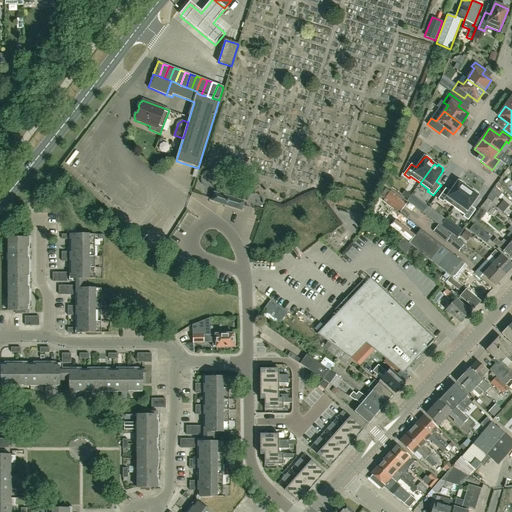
[(445,188),(438,199),(443,202),(444,201),(454,208),(468,188),(464,186),(465,184),(460,180),(459,182),(458,181),(450,192),(445,188)]
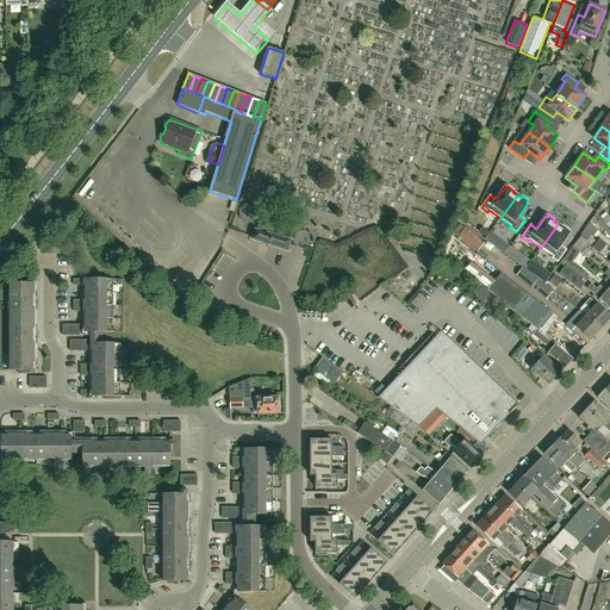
[(287,250),(290,241),(284,238),(288,226),(265,218),(261,231),(255,230),(251,240),(287,250)]
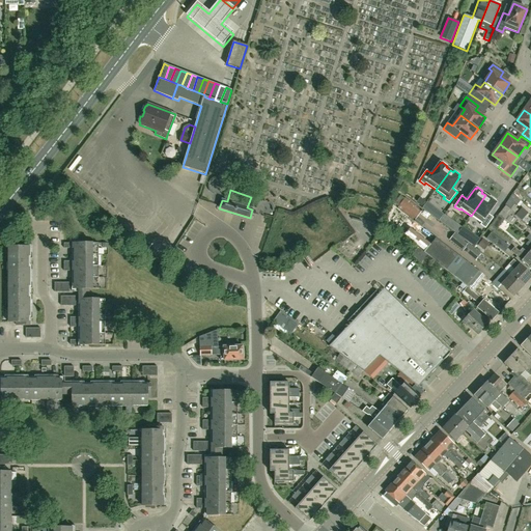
[(499,215),(503,218),(510,210),(514,203),(515,204),(519,199),(512,194),(505,205),(499,215)]
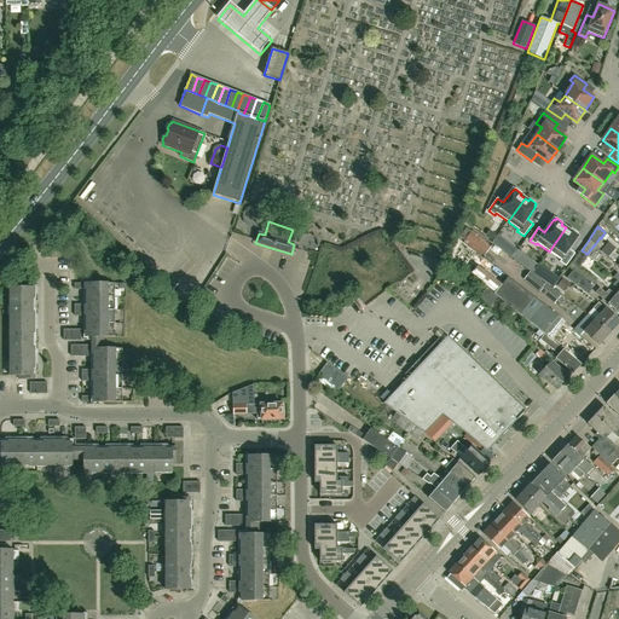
[(566,227),(549,252),(561,260),(560,262),(566,266),(574,254),(570,249),(578,237),(577,235),(578,233),(572,229),(570,231),(566,227)]
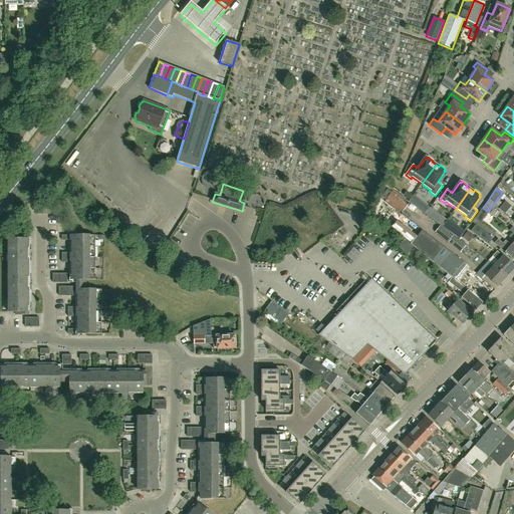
[(409,204),(393,191),(384,201),(401,214),(409,204)]
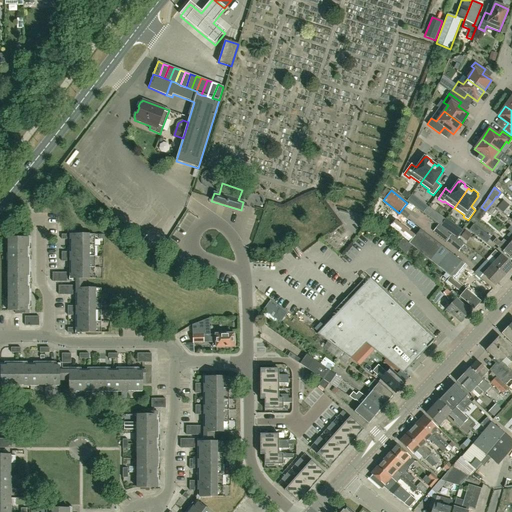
[(503,201),(497,208),(503,212),(509,206),(503,201)]
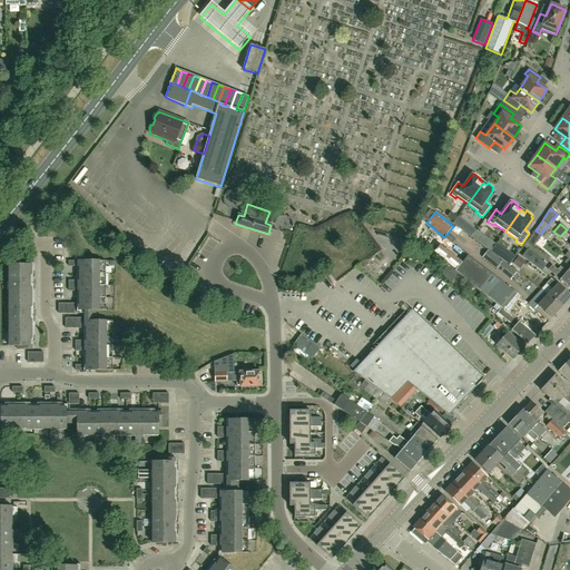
[(469,225),(463,232),(471,237),(477,231),(469,225)]
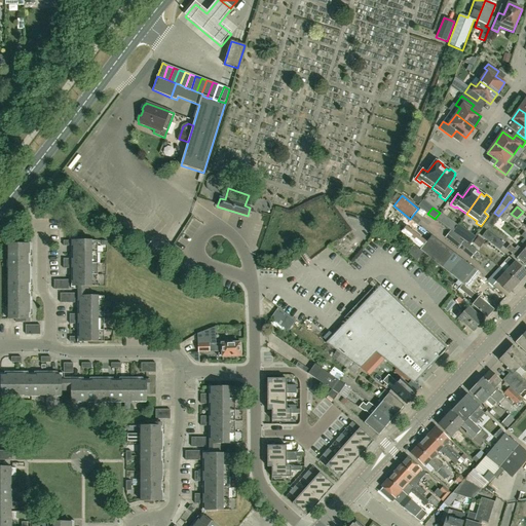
[(505,208),(498,216),(499,217),(503,220),(510,211),(505,208)]
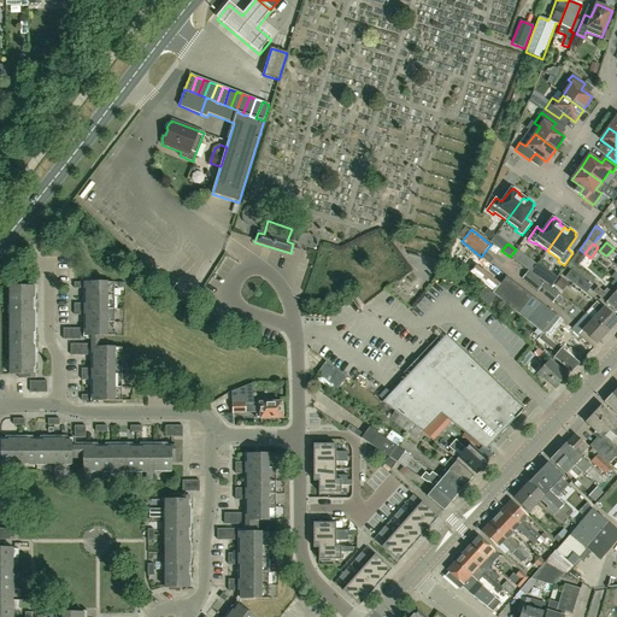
[(518,263),(523,256),(516,250),(511,258),(518,263)]
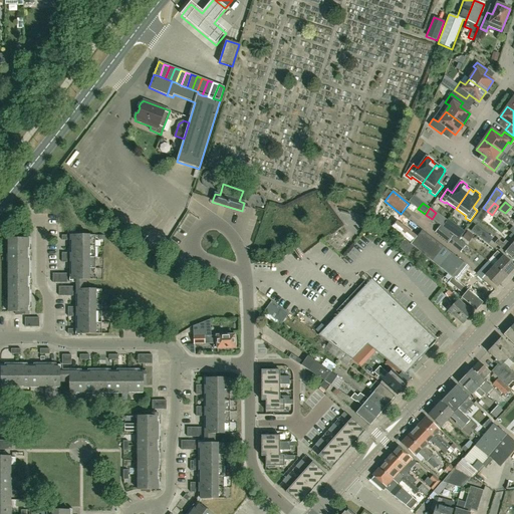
[(475,218),(481,222),(488,212),(487,211),(483,208),(475,218)]
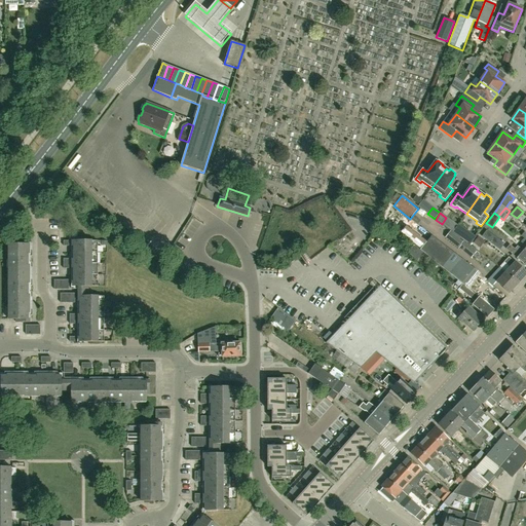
[(463,284),(465,286),(478,271),(431,236),(426,243),(410,230),(404,236),(414,245),(423,252),(463,284)]
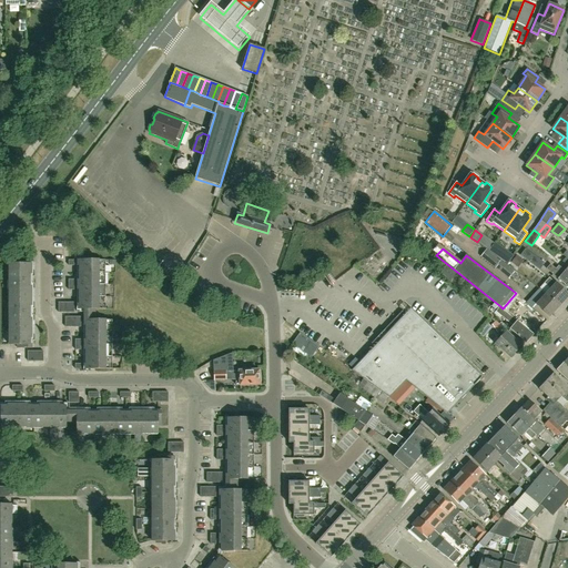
[(486,250),(480,256),(495,269),(496,269),(509,280),(515,273),(500,261),(500,262),(486,250)]
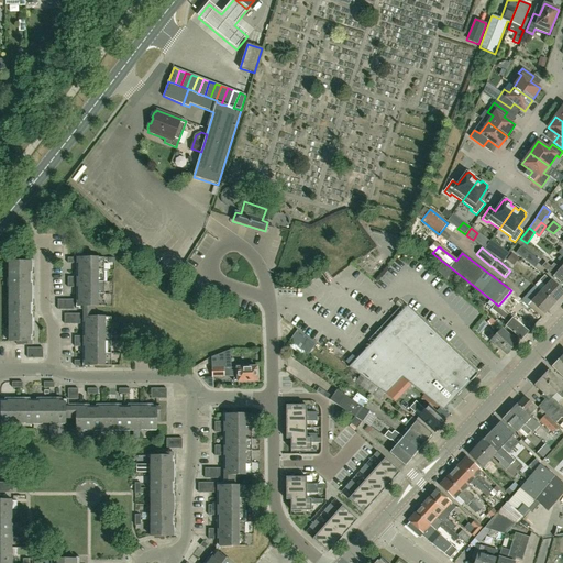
[(497,257),(503,262),(509,254),(508,254),(504,250),(497,257)]
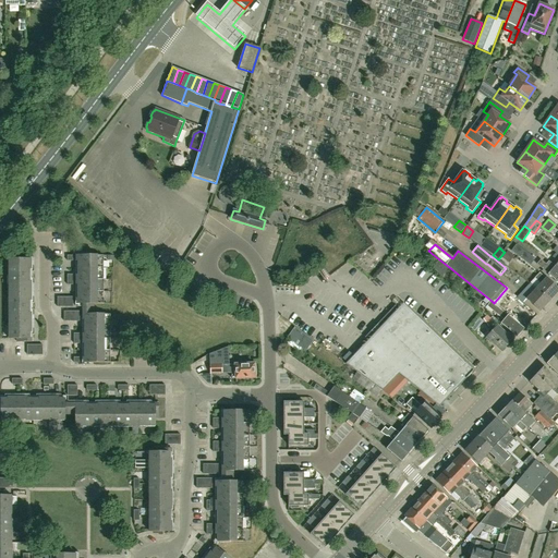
[(520,256),(530,264),(535,258),(524,250),(520,256)]
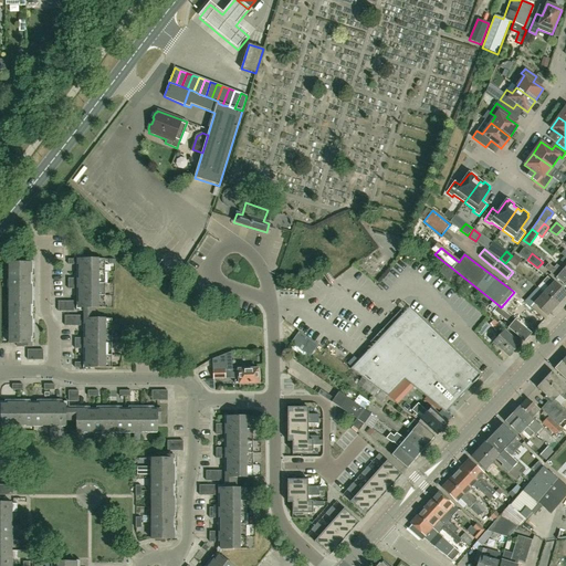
[(104,259),(88,259),(79,259),(79,308),(105,308),(104,259)]
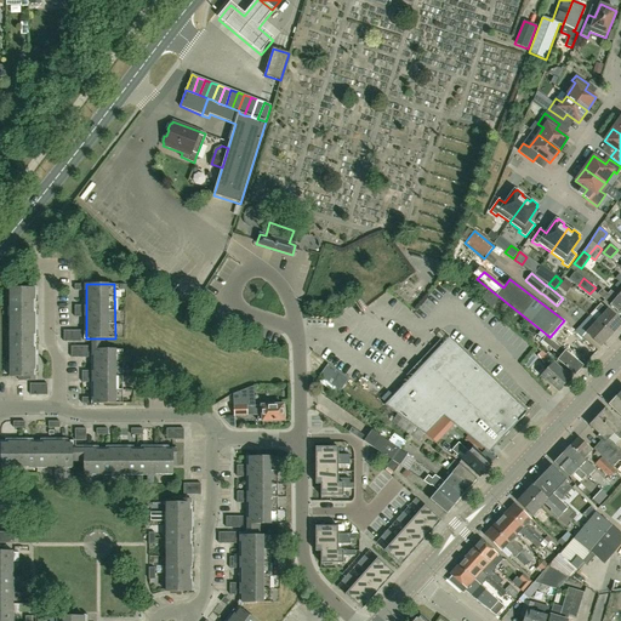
[(10,288),(10,297),(11,297),(11,317),(10,317),(10,331),(11,331),(11,351),(10,351),(10,366),(11,366),(11,377),(20,377),(20,381),(35,381),(35,375),(33,375),(33,366),(35,366),(35,351),(33,351),(33,331),(35,331),(35,315),(33,315),(33,297),(35,297),(35,288),(10,288)]
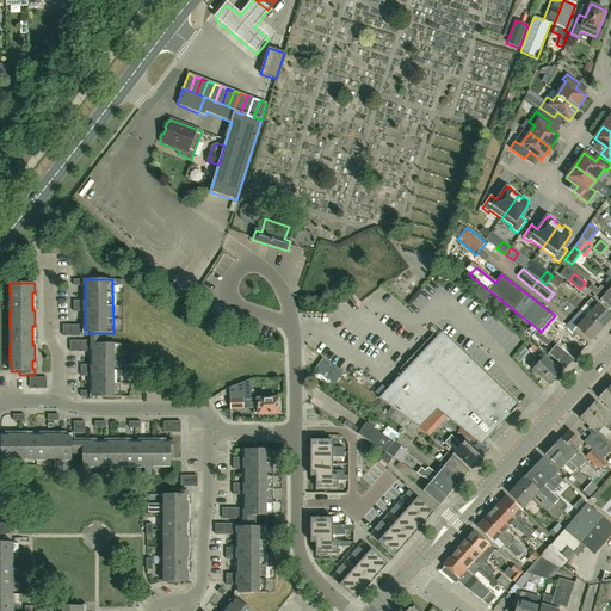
[(485,302),(492,292),(481,284),(474,292),(485,302)]
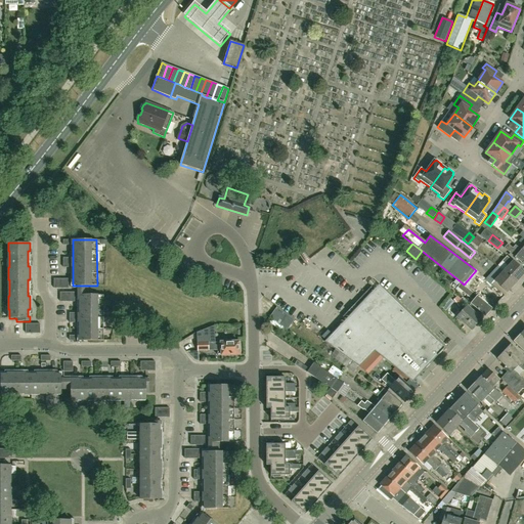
[(521,250),(516,245),(513,248),(508,244),(504,248),(523,265),(523,251),(521,249),(521,250)]
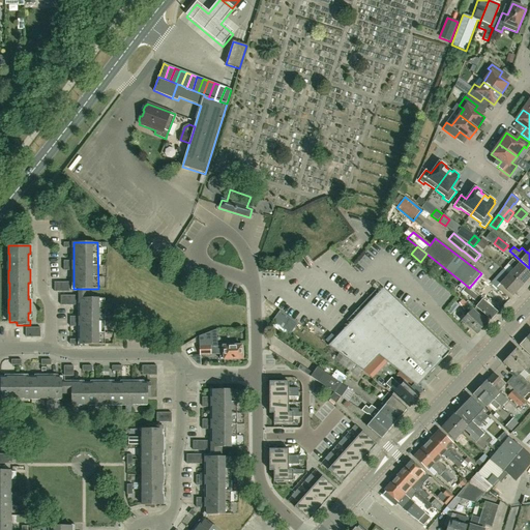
[(522,286),(529,276),(529,274),(519,264),(509,274),(522,286)]
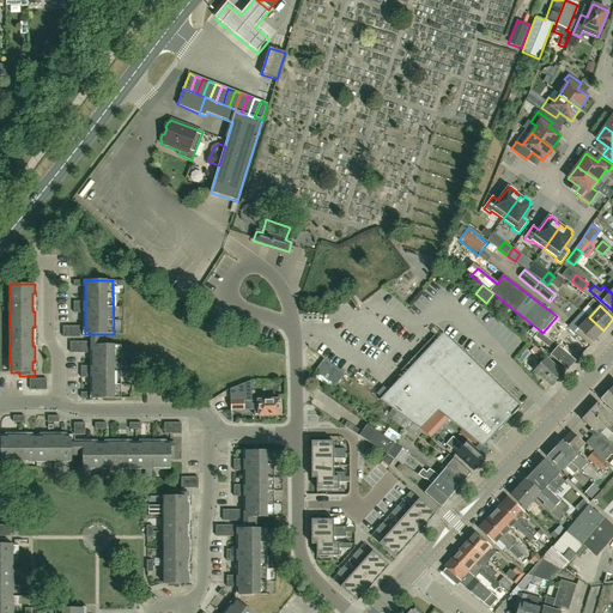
[(578,328),(593,341),(604,331),(589,317),(578,328)]
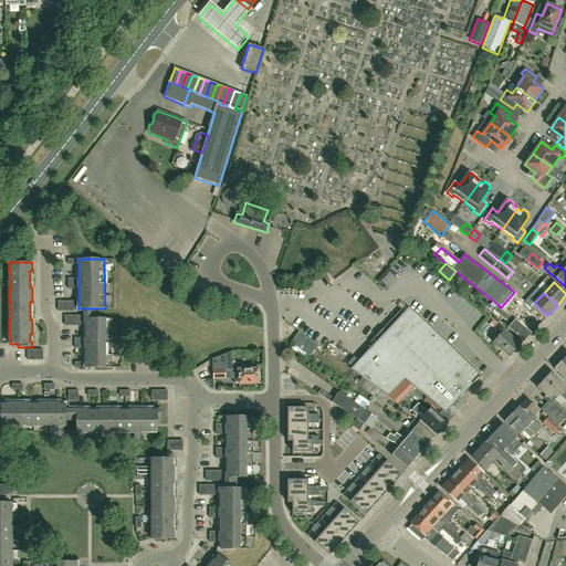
[(58,311),(64,311),(73,311),(74,302),(58,302),(58,311)]
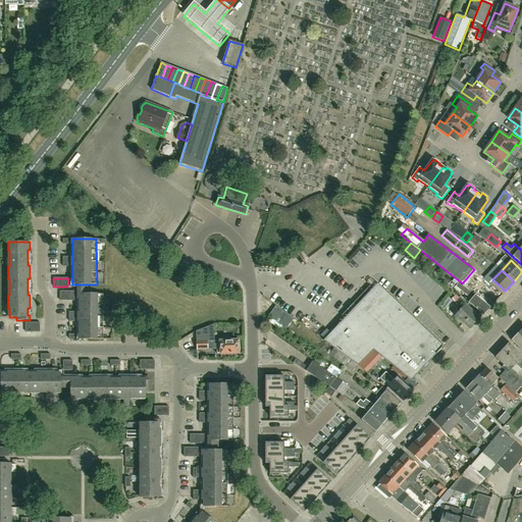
[(469,302),(483,314),(489,307),(462,283),(459,281),(456,286),(472,299),(469,302)]
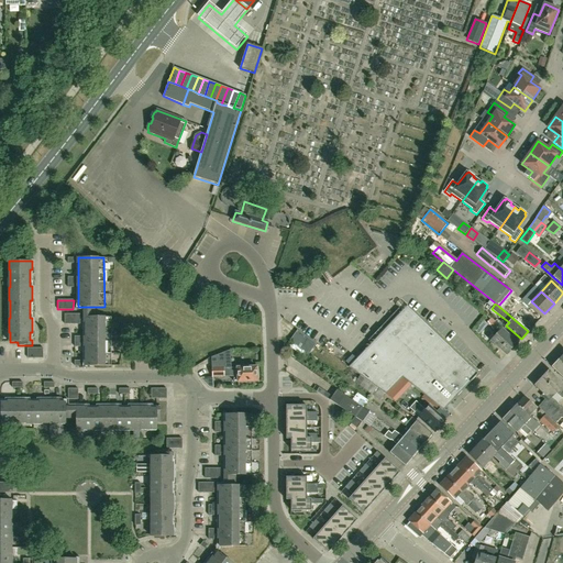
[(364,378),(386,394),(397,383),(403,377),(420,392),(443,410),(478,374),(422,321),(405,308),(384,330),(381,327),(374,334),(377,337),(349,367),(364,378)]
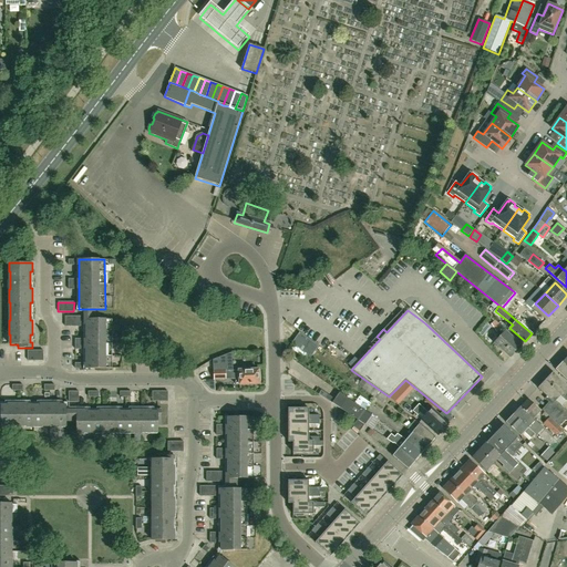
[(64,327),(75,327),(81,327),(80,317),(64,317),(64,327)]
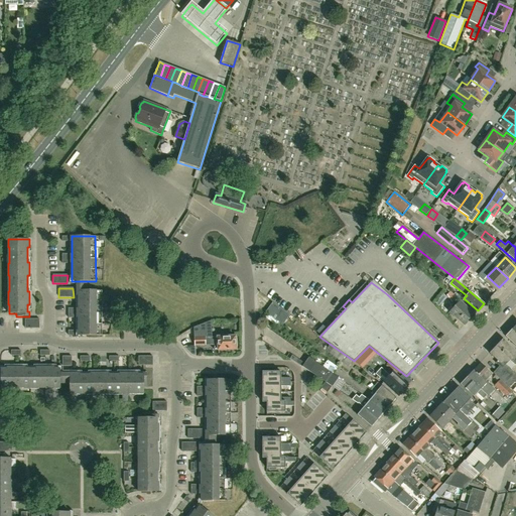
[(79,290),(79,336),(102,336),(102,290),(79,290)]
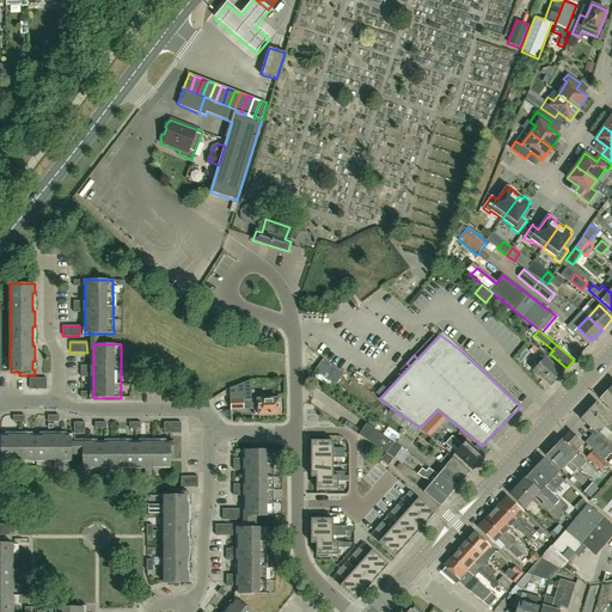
[(545,357),(533,369),(550,385),(562,373),(545,357)]
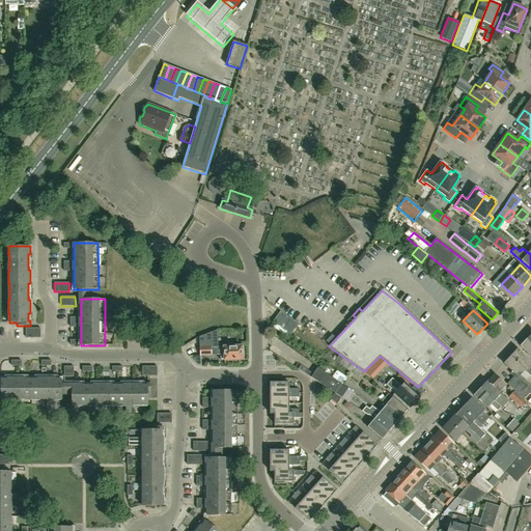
[(273,322),(285,330),(292,320),(280,311),(273,322)]
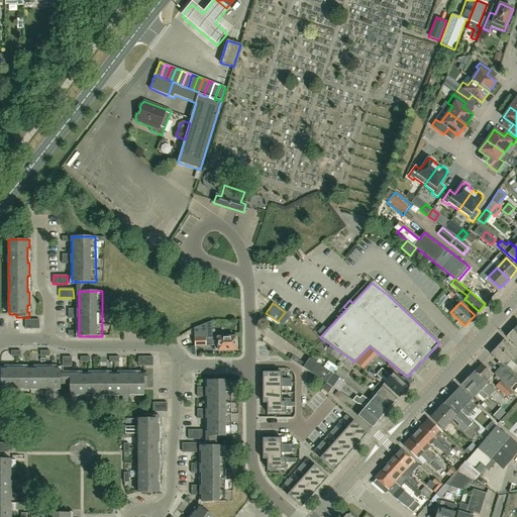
[(39,320),(25,320),(25,329),(39,329),(39,320)]
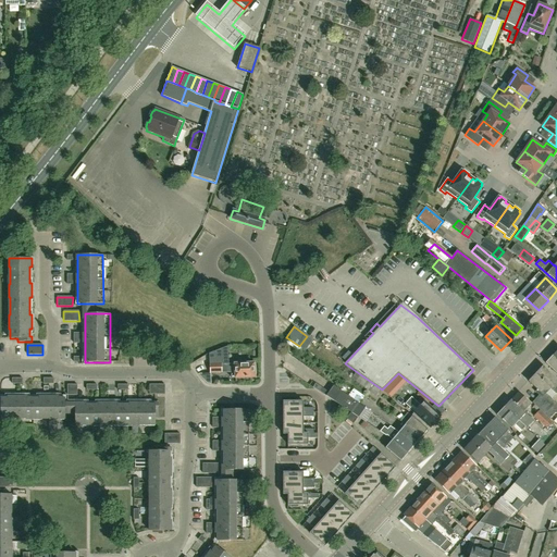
[(256,370),(255,370),(254,363),(236,363),(229,364),(221,364),(221,363),(221,355),(221,350),(210,355),(210,363),(210,364),(210,371),(210,373),(231,372),(231,378),(236,378),(255,376),(255,374),(256,374),(256,370)]
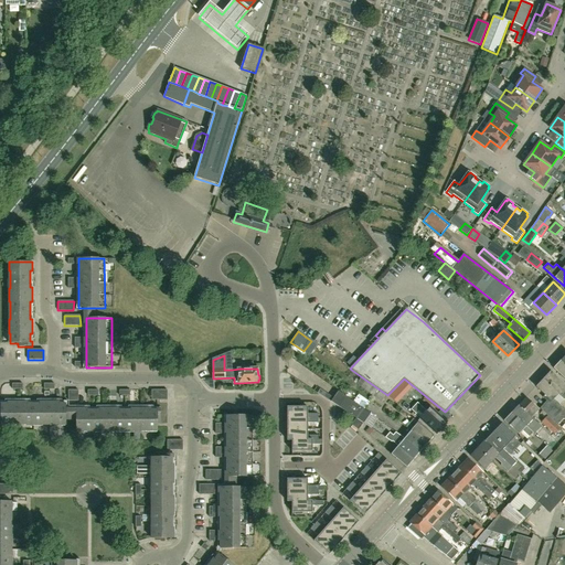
[(564,364),(561,361),(554,369),(564,379),(564,364)]
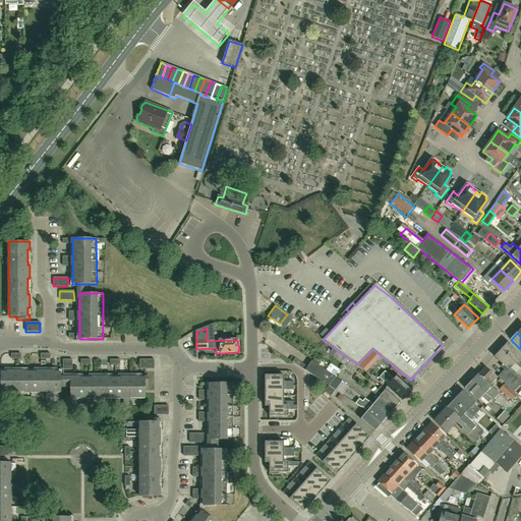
[(515,362),(520,367),(520,355),(508,343),(502,349),(515,362)]
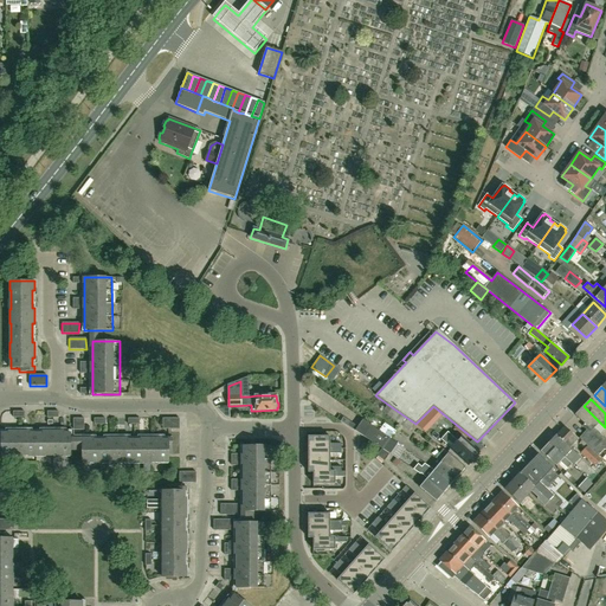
[(587,446),(598,456),(605,446),(605,439),(594,427),(599,421),(584,406),(575,414),(585,423),(582,425),(587,429),(579,438),(587,446)]
